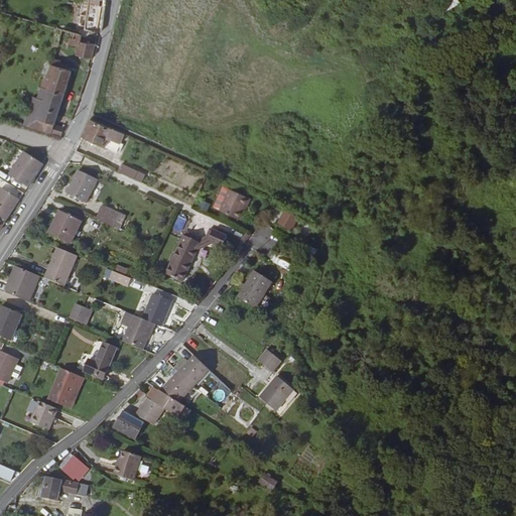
[(99,32),(101,32),(106,0),(90,0),(88,12),(82,11),(79,22),(86,24),(85,28),(99,32)]
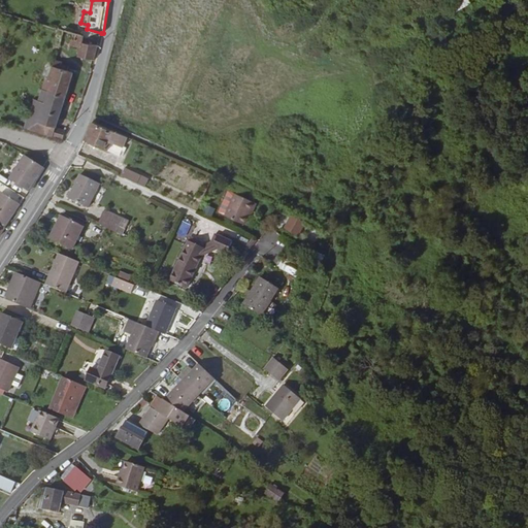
[(65,28),(72,30),(77,31),(78,25),(67,23),(65,28)]
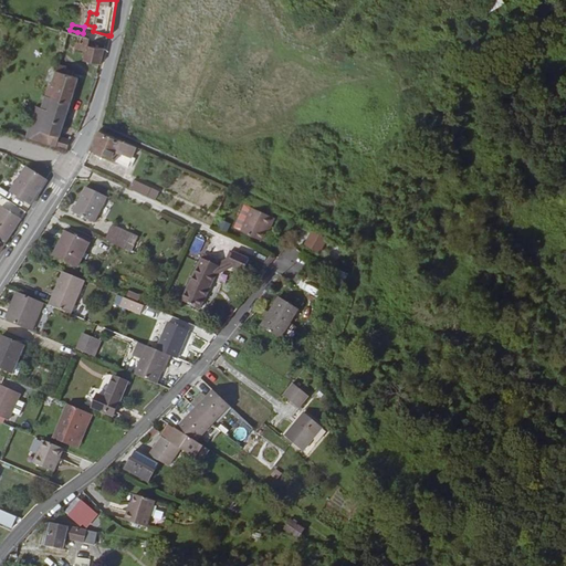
[(83,33),(77,32),(74,45),(87,49),(85,58),(102,62),(105,46),(93,43),(95,35),(83,33)]
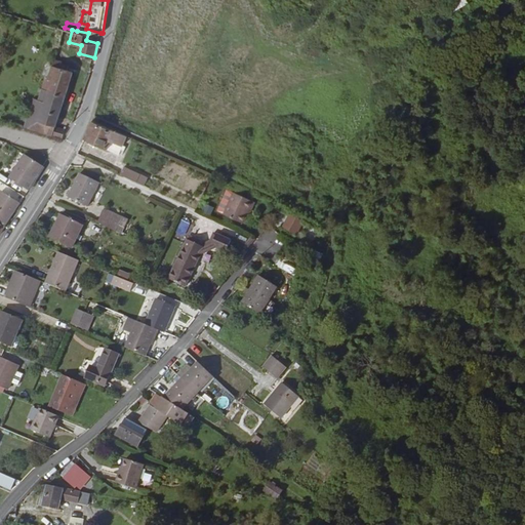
[(56,54),(50,76),(48,75),(40,99),(35,98),(24,124),(62,136),(67,126),(56,122),(75,65),(70,63),(70,62),(63,58),(64,56),(56,54)]
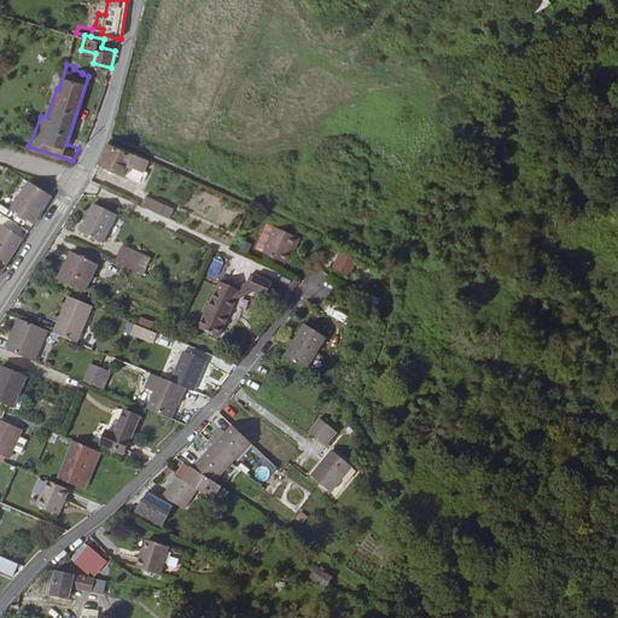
[(150,161),(109,143),(99,165),(140,184),(150,161)]
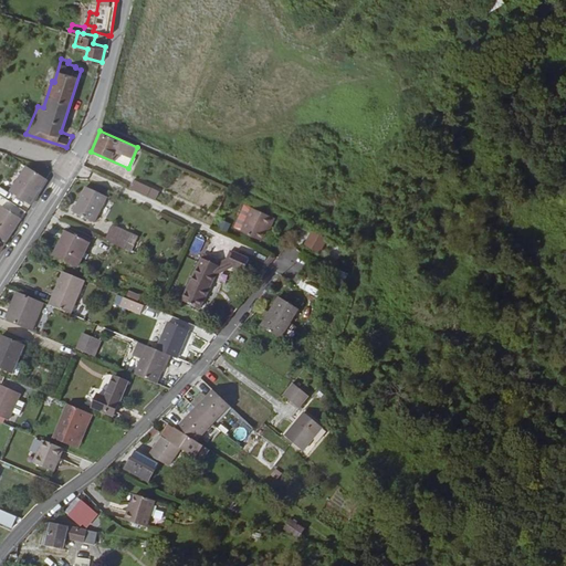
[(46,178),(27,165),(10,190),(29,202),(46,178)]
